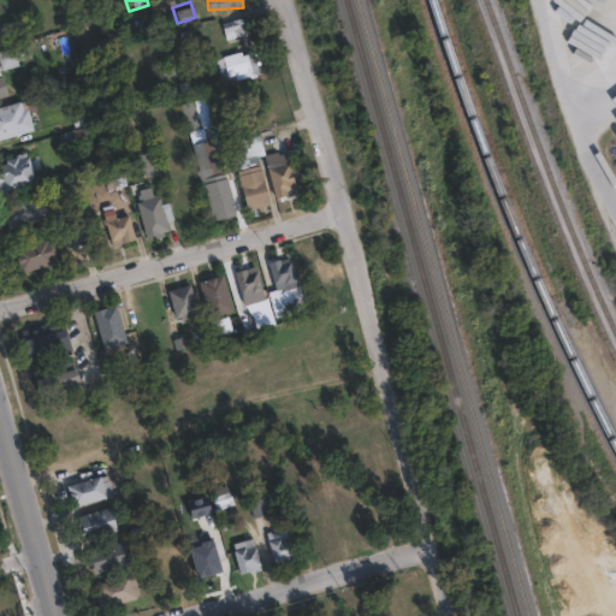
[(241,13),(242,16),(247,13),(250,25),(244,27),(247,34),(235,37),(234,33),(224,36),(219,19),(241,13)]
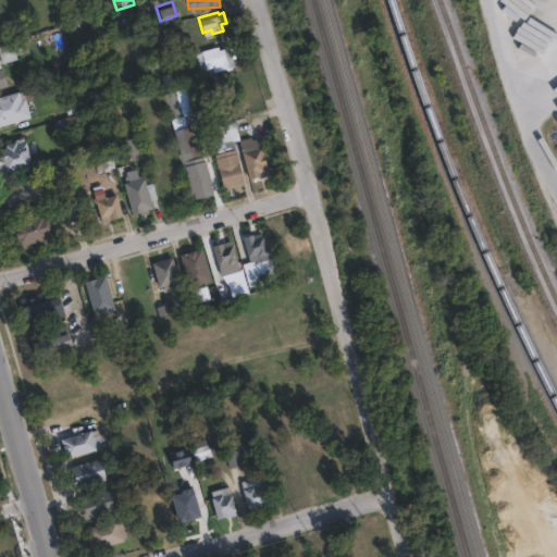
[(20,34),(0,38),(0,25),(17,22),(20,34)]
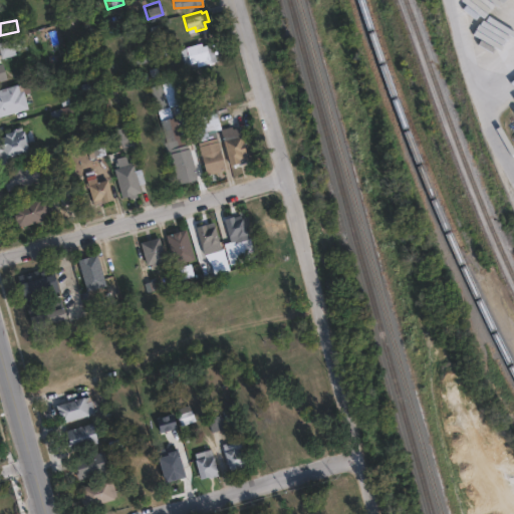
[(14,54),(0,58),(0,42),(8,40),(8,38),(20,35),(24,47),(13,51),(14,54)]
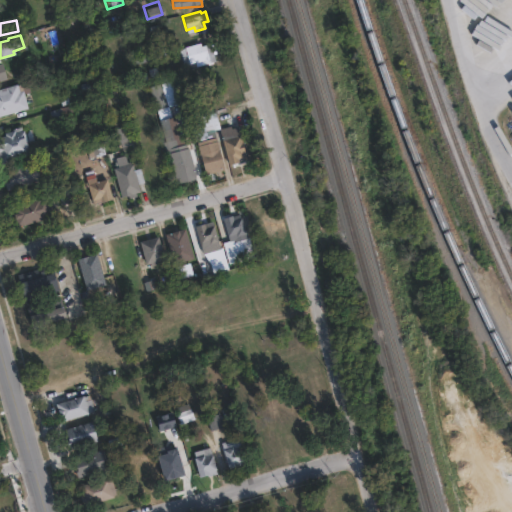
[(211,43),(216,60),(197,65),(196,62),(189,64),(185,47),(200,43),(201,46),(211,43)]
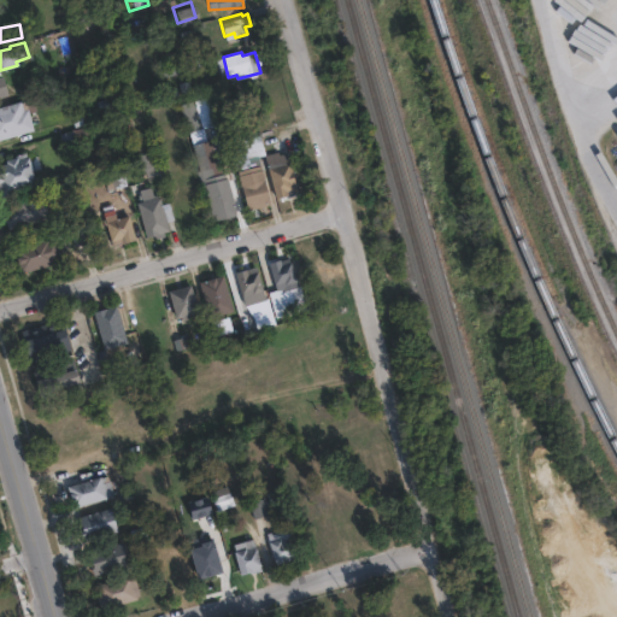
[(193,66),(163,75),(160,65),(191,58),(193,66)]
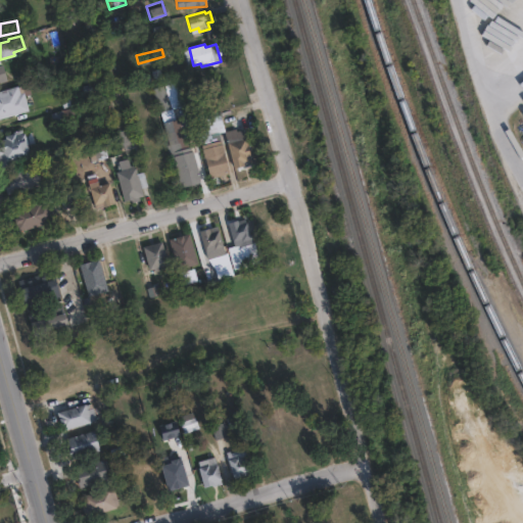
[(181,105),(173,107),(165,85),(174,82),(181,105)]
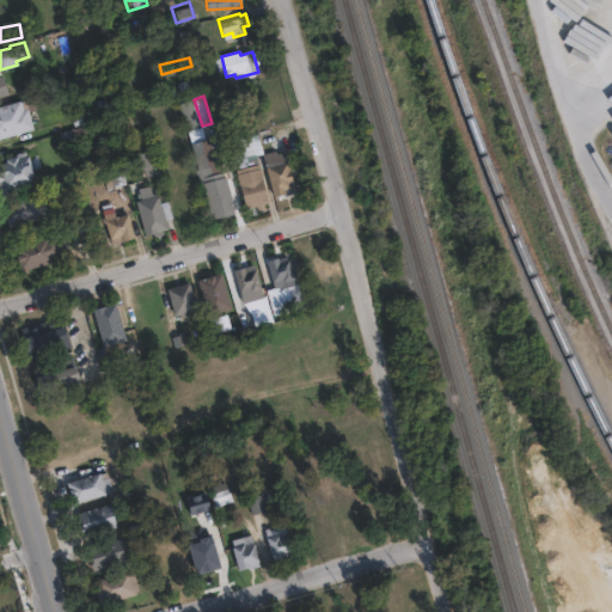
[(0,105),(19,101),(23,110),(28,109),(34,129),(0,139),(0,105)]
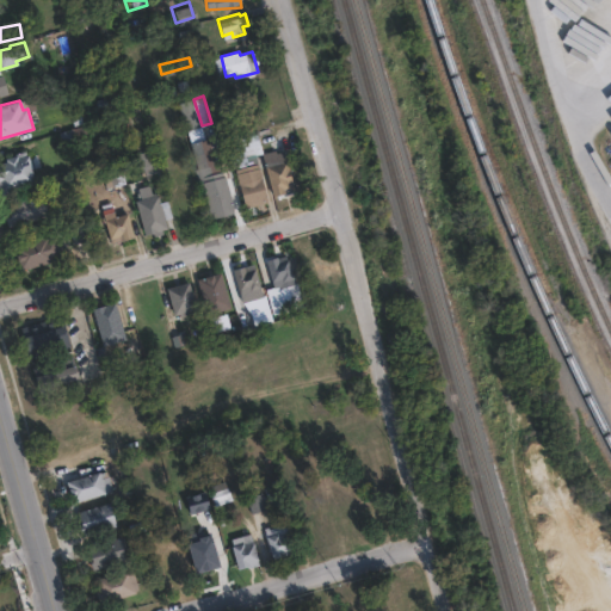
[(202,134),(190,137),(189,134),(187,135),(179,106),(193,103),(202,129),(201,130),(202,134)]
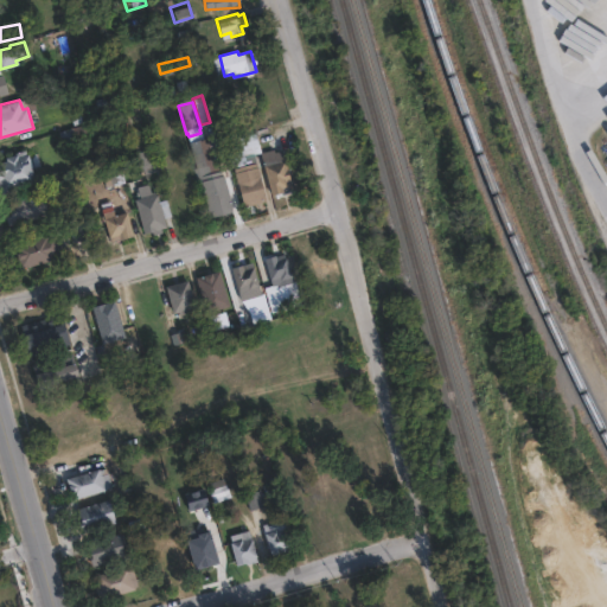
[(145,123),(133,127),(132,125),(123,127),(120,116),(131,113),(131,110),(141,108),(145,123)]
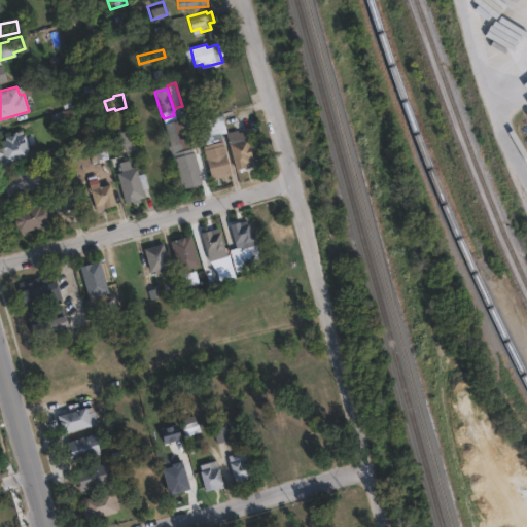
[(167,142),(169,142),(164,124),(181,118),(183,126),(189,124),(204,180),(178,186),(167,142)]
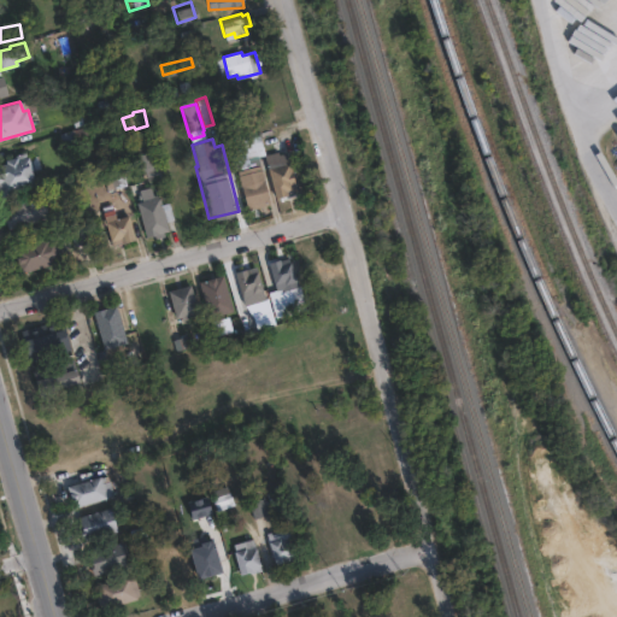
[(242,141),(247,159),(259,156),(271,200),(244,207),(227,145),(242,141)]
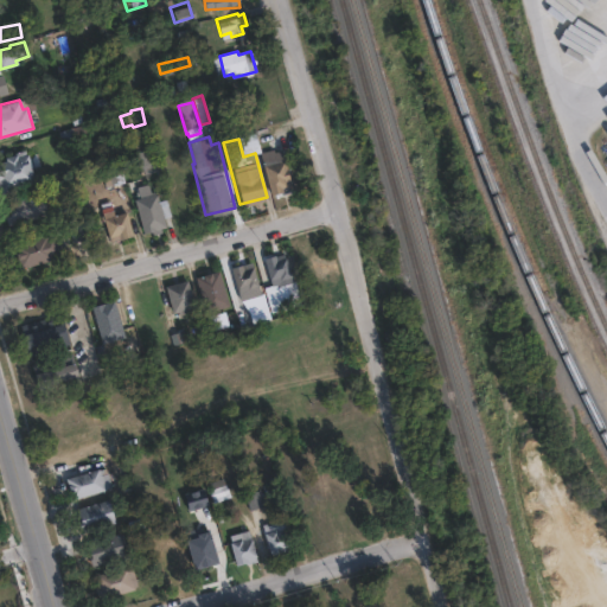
[(292,185),(269,191),(259,151),(281,145),(292,185)]
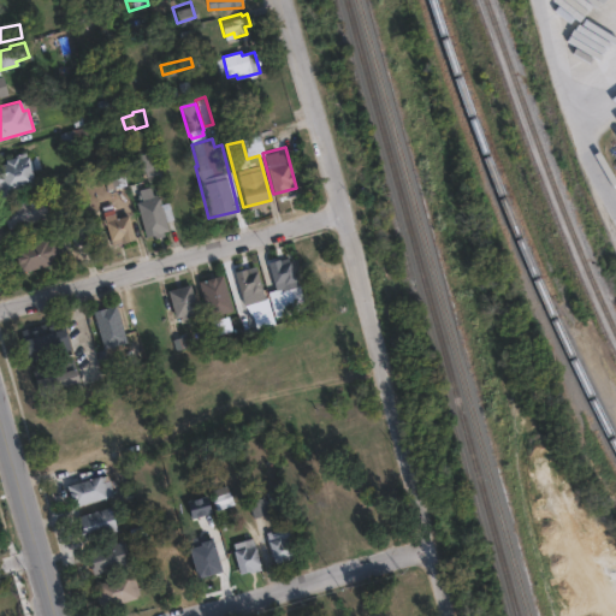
[(23,193),(5,199),(0,183),(0,166),(9,164),(6,158),(28,150),(39,184),(22,190),(23,193)]
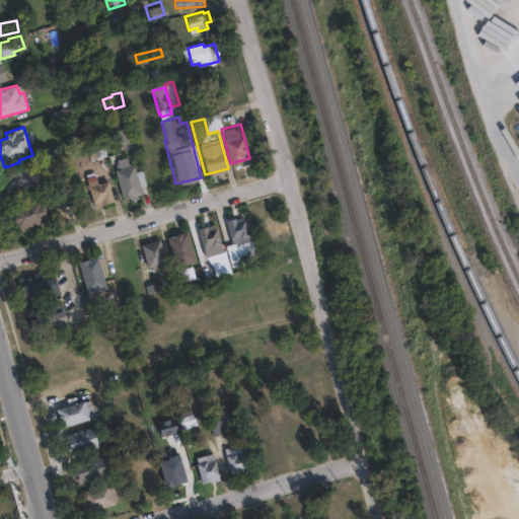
[(135,148),(121,152),(116,136),(130,132),(135,148)]
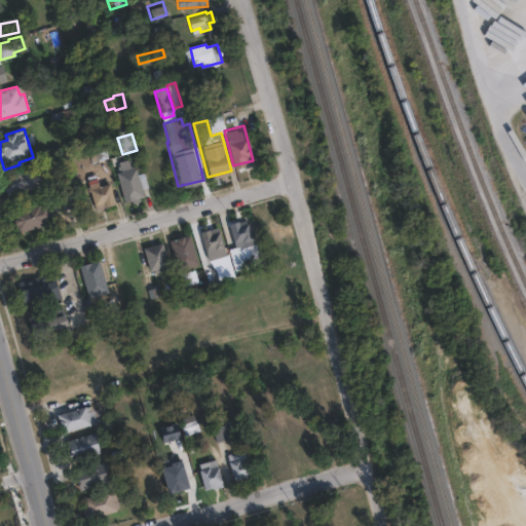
[(143,194),(123,200),(115,172),(135,165),(143,194)]
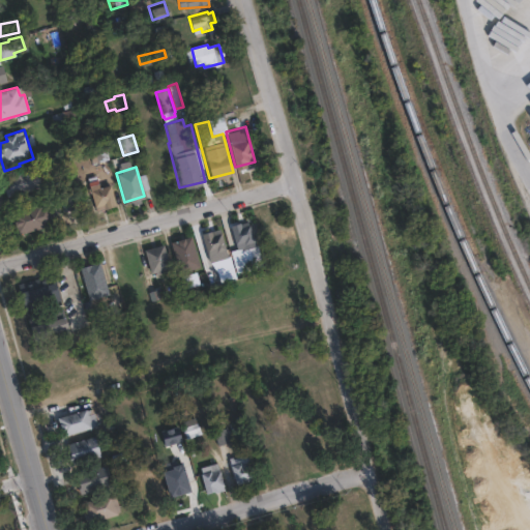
[(45,187),(9,198),(5,183),(9,182),(8,178),(39,170),(45,187)]
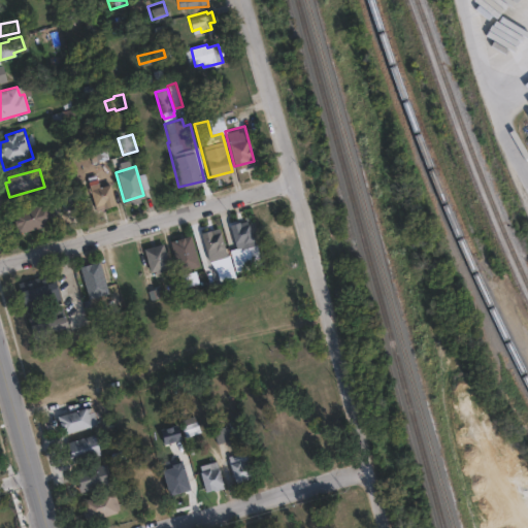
[(96,175),(99,184),(107,180),(114,202),(93,208),(84,179),(96,175)]
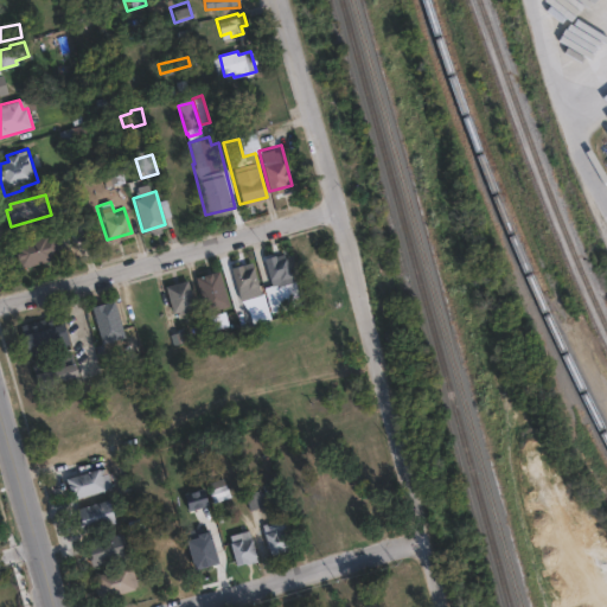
[(50,235),(50,236),(55,235),(61,256),(56,259),(56,260),(23,269),(16,243),(50,235)]
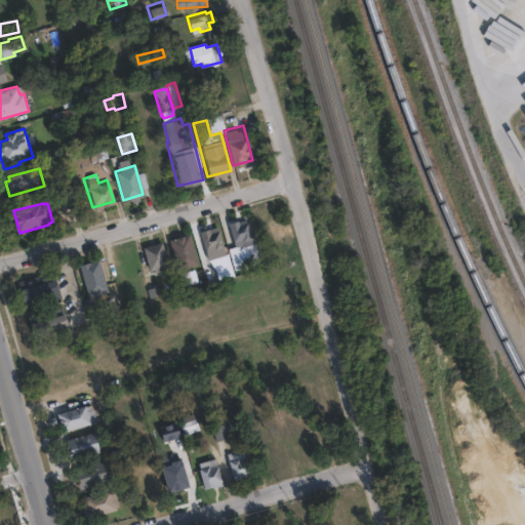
[(252,242),(233,247),(226,220),(245,215),(252,242)]
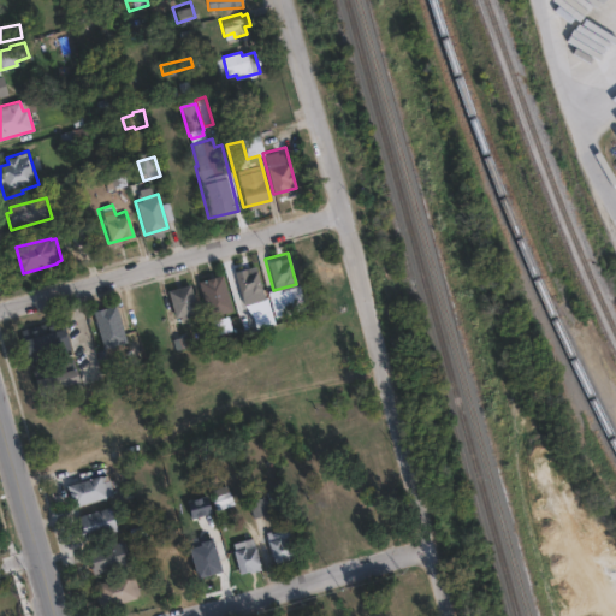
[(261,292),(240,298),(232,270),(254,264),(261,292)]
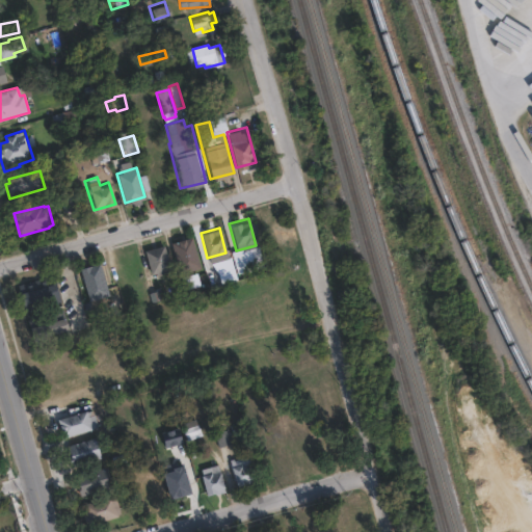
[(200,266),(179,272),(169,240),(190,234),(200,266)]
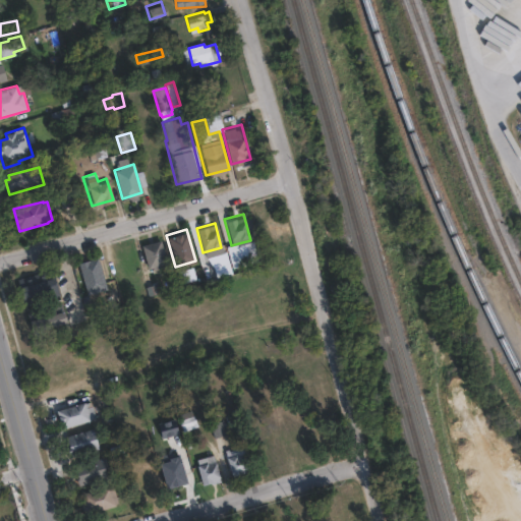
[(166,266),(146,270),(138,240),(159,236),(166,266)]
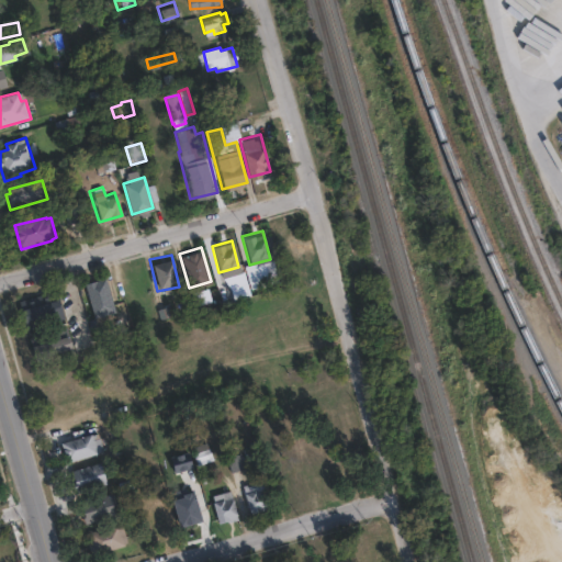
[(113,310),(92,316),(82,281),(103,276),(113,310)]
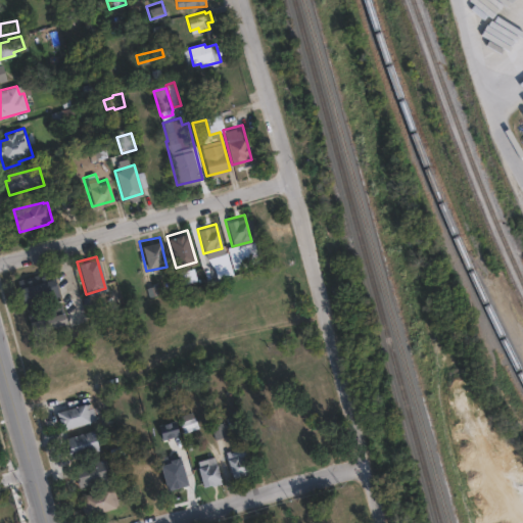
[(54,270),(62,298),(53,301),(50,302),(47,294),(38,297),(40,303),(28,306),(20,281),(53,271),(54,270)]
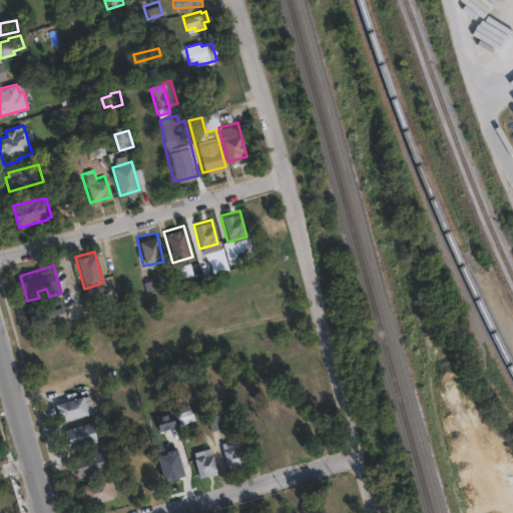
[(63,299),(70,324),(58,328),(56,322),(51,324),(46,325),(48,331),(36,334),(29,309),(51,302),(63,299)]
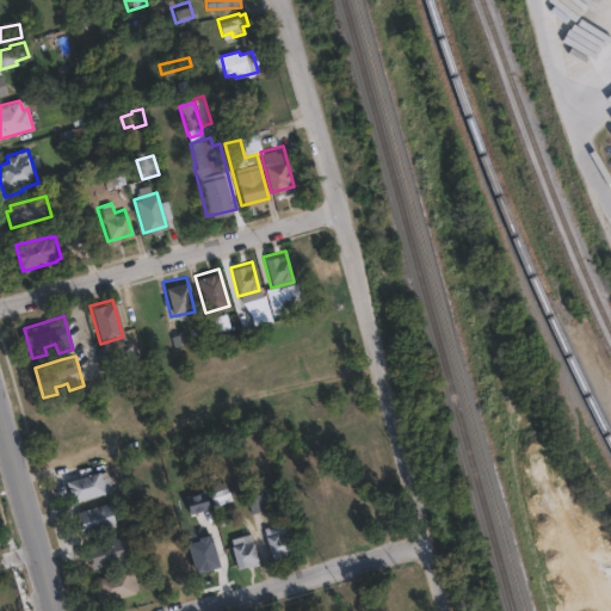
[(105,492),(72,501),(66,481),(103,470),(106,483),(103,485),(105,492)]
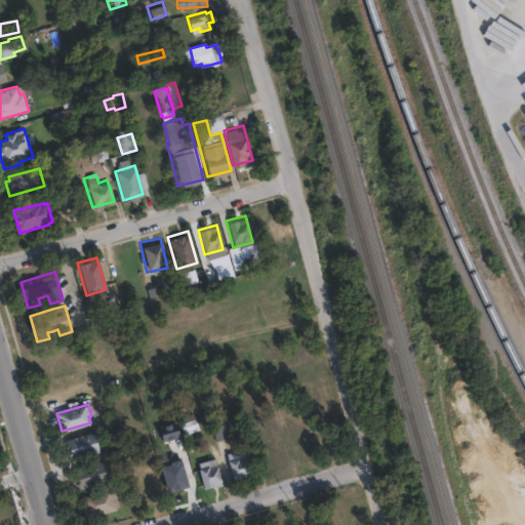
[(200,430),(195,414),(179,418),(184,435),(200,430)]
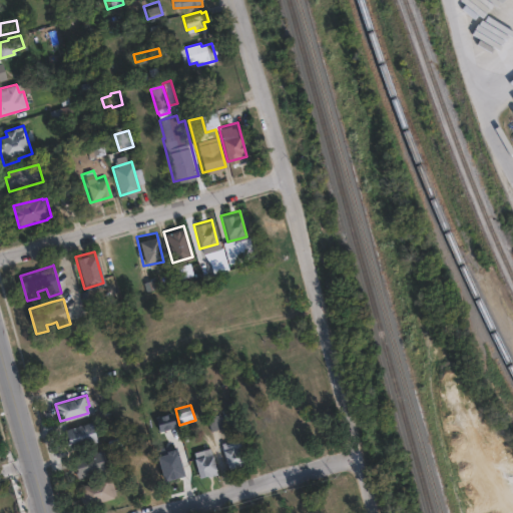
[(223,427),(210,430),(206,416),(219,412),(223,427)]
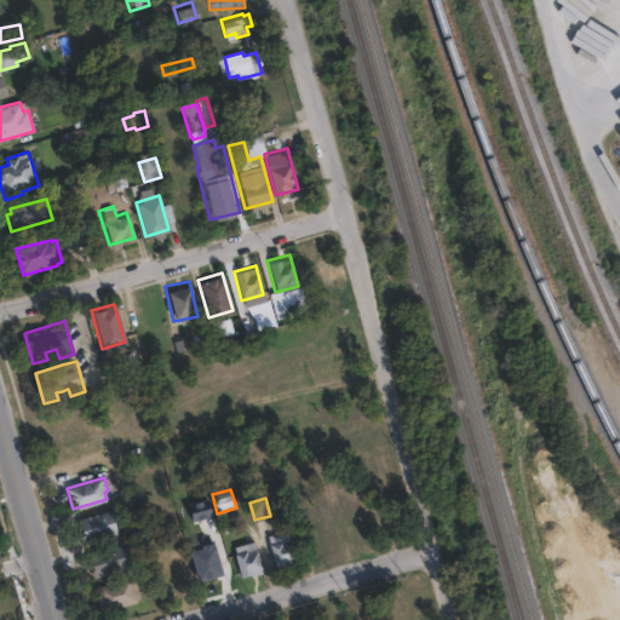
[(116,533),(84,543),(76,518),(109,509),(116,533)]
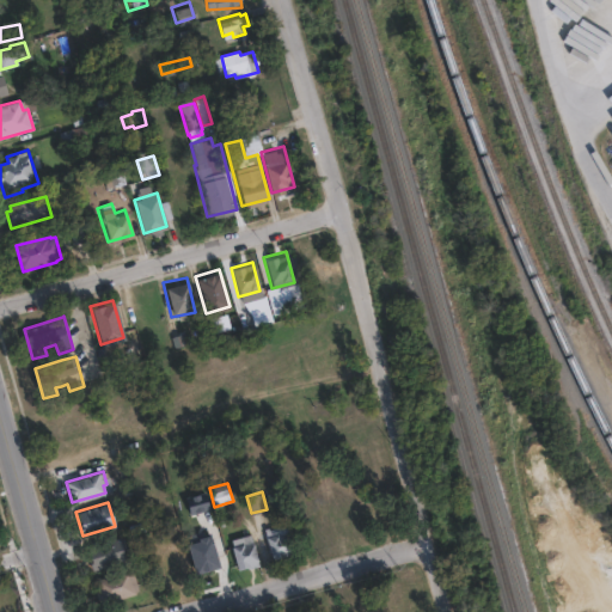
[(295,554),(273,561),(263,531),(286,524),(295,554)]
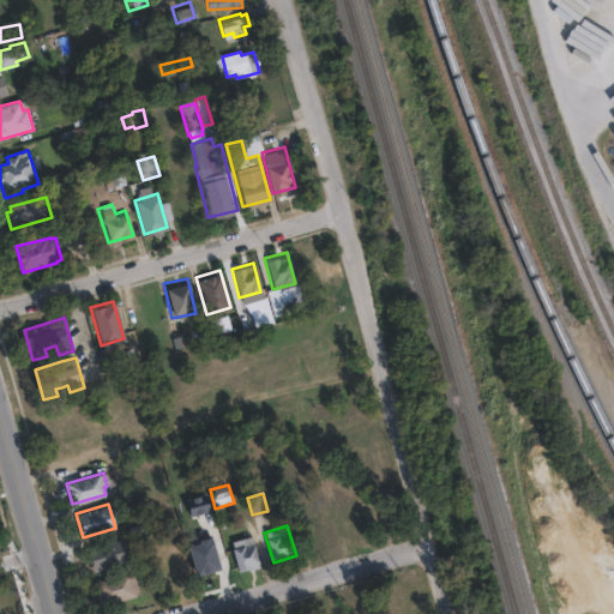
[(260,564),(239,571),(230,543),(252,536),(260,564)]
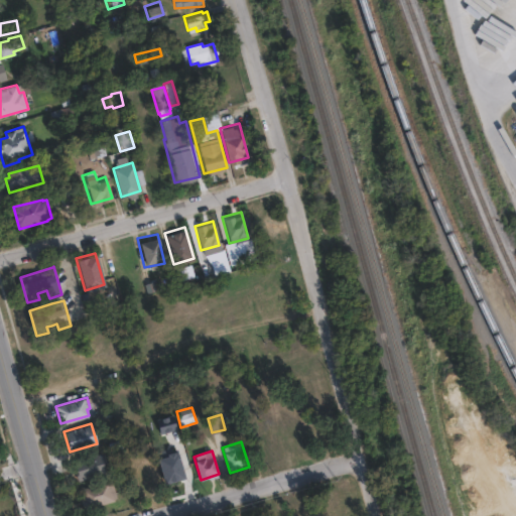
[(106,471),(79,480),(72,461),(100,452),(106,471)]
